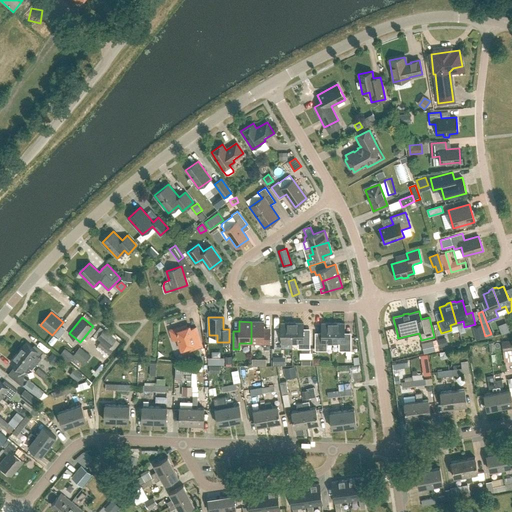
[(251,322),(251,343),(263,343),(263,349),(270,349),(270,335),(264,335),(264,322),(251,322)]
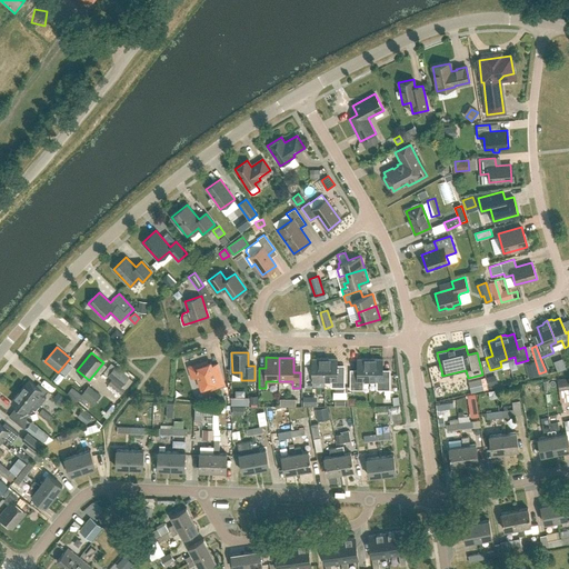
[(325,380),(325,359),(312,359),(312,373),(305,373),(305,387),(318,387),(318,380),(325,380)]
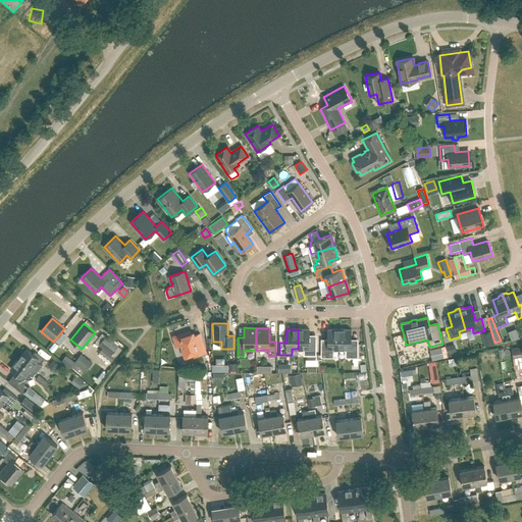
[(298,329),(298,349),(304,349),(304,355),(316,355),(316,343),(309,343),(309,329),(298,329)]
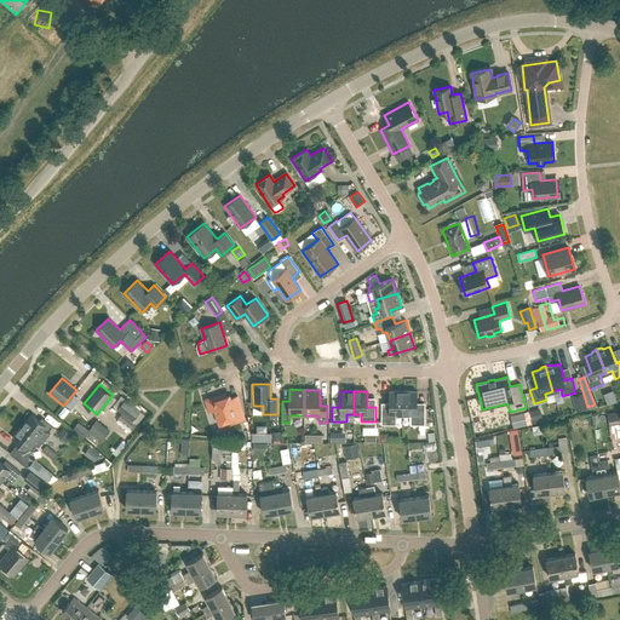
[(403,414),(403,391),(390,391),(390,408),(382,407),(382,425),(396,425),(396,414),(403,414)]
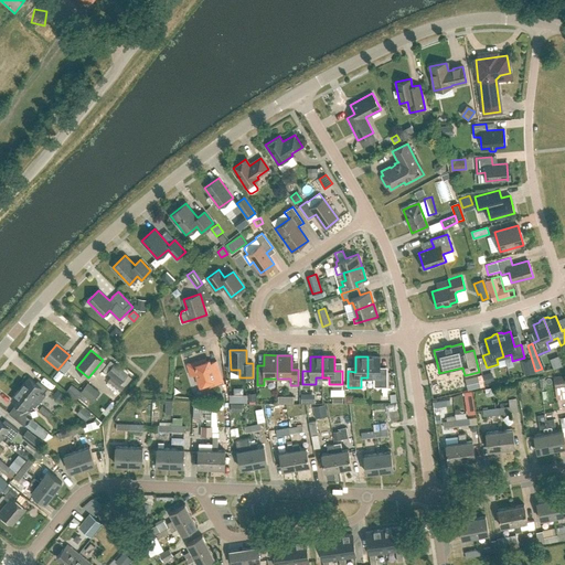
[(368,356),(368,377),(374,377),(374,387),(387,387),(387,372),(380,372),(380,356),(368,356)]
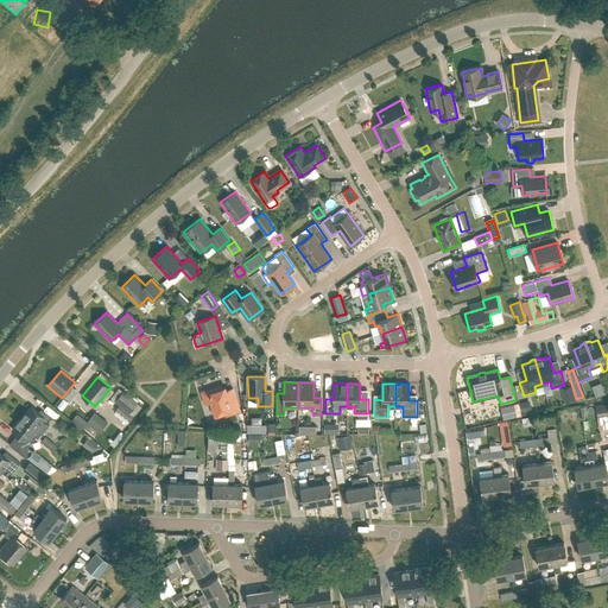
[(223,392),(221,386),(202,392),(206,404),(211,401),(216,416),(225,412),(226,416),(240,411),(233,388),(223,392)]
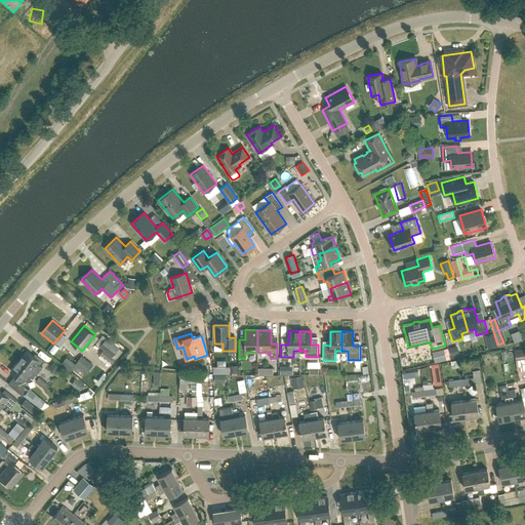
[(113,357),(120,348),(107,337),(99,347),(113,357)]
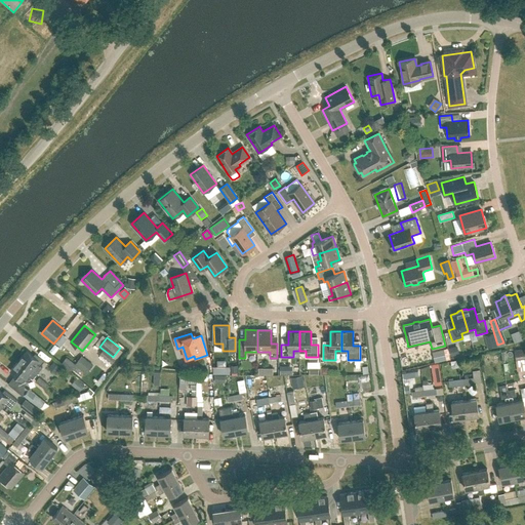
[(496,346),(494,339),(486,341),(488,348),(496,346)]
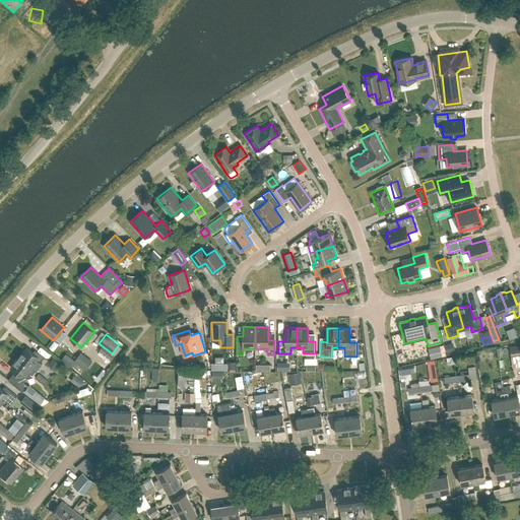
[(52,342),(56,348),(63,345),(60,338),(52,342)]
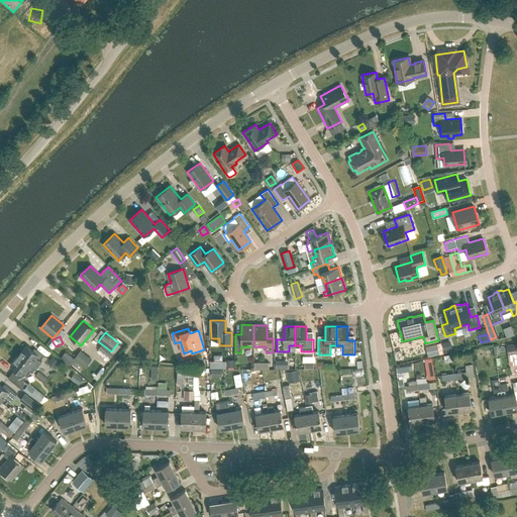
[(516,342),(507,344),(508,354),(516,352),(516,342)]
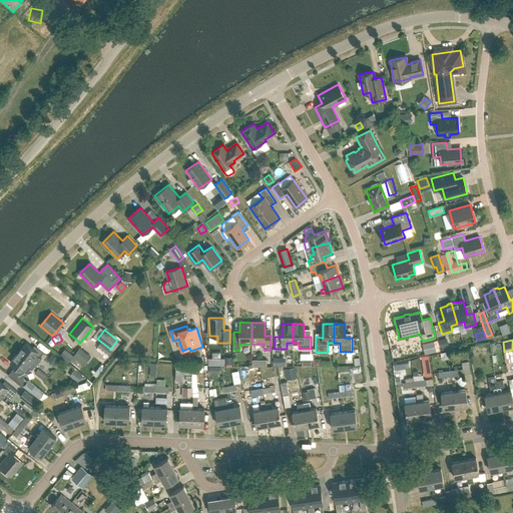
[(424,343),(427,354),(438,351),(436,341),(424,343)]
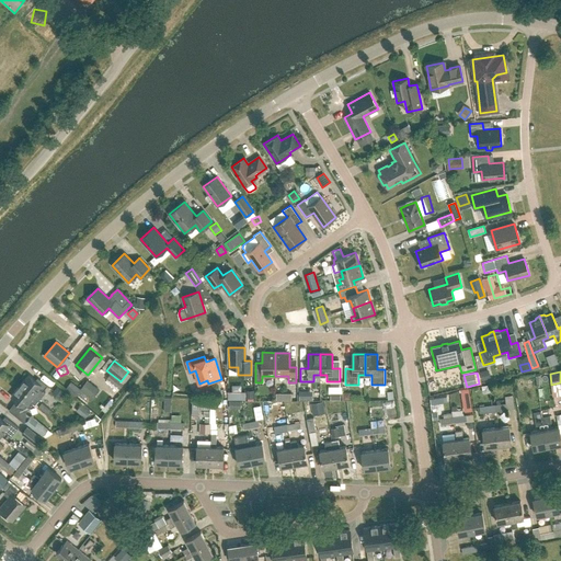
[(29,375),(20,386),(33,396),(38,401),(45,392),(43,391),(47,386),(37,378),(35,380),(29,375)]
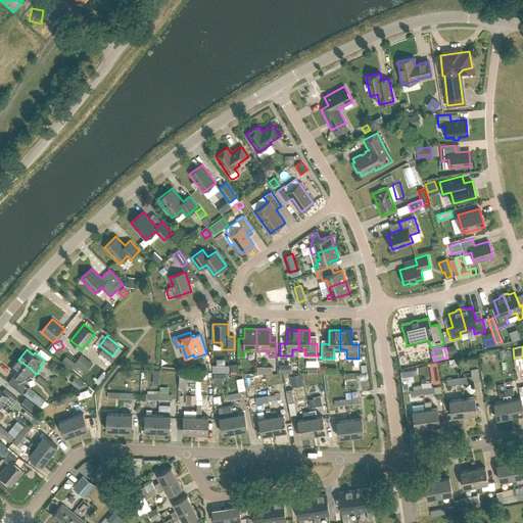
[(111,362),(113,358),(103,349),(100,352),(111,362)]
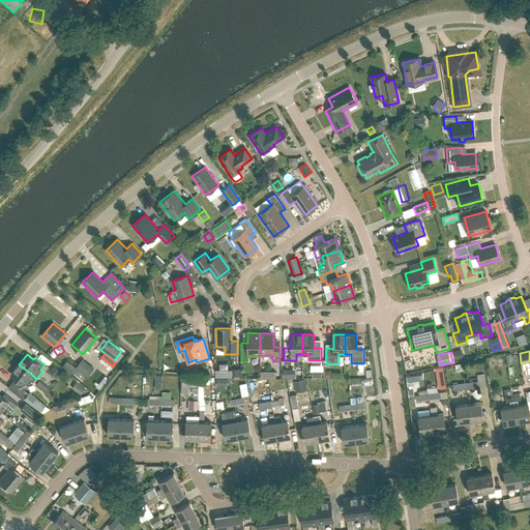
[(84,359),(77,367),(88,377),(94,367),(84,359)]
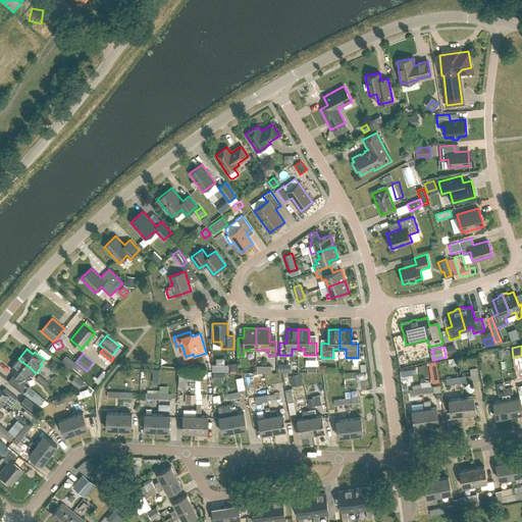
[(66,356),(62,360),(71,367),(74,362),(66,356)]
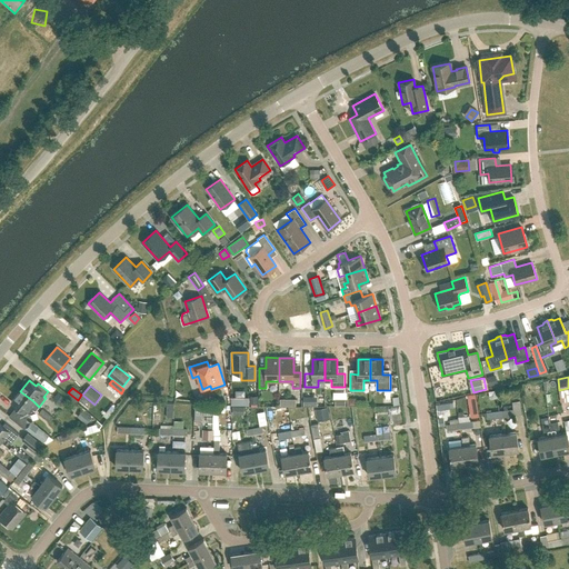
[(568,388),(559,390),(559,391),(560,401),(568,399),(568,388)]
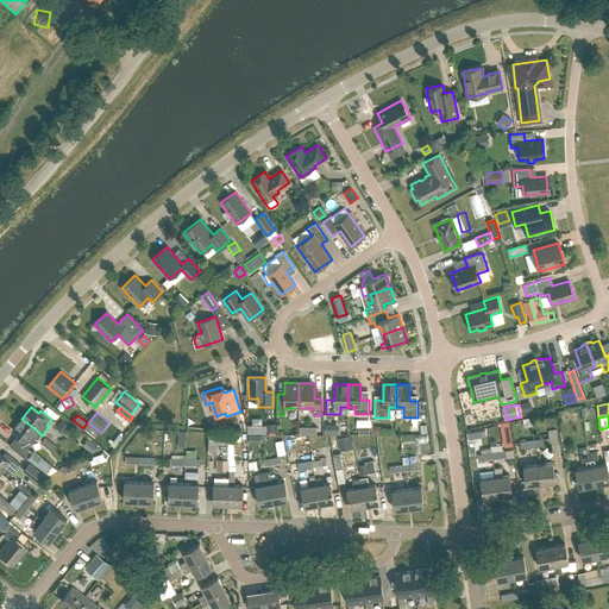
[(32,434),(36,429),(22,419),(12,431),(19,437),(17,439),(27,447),(36,438),(32,434)]
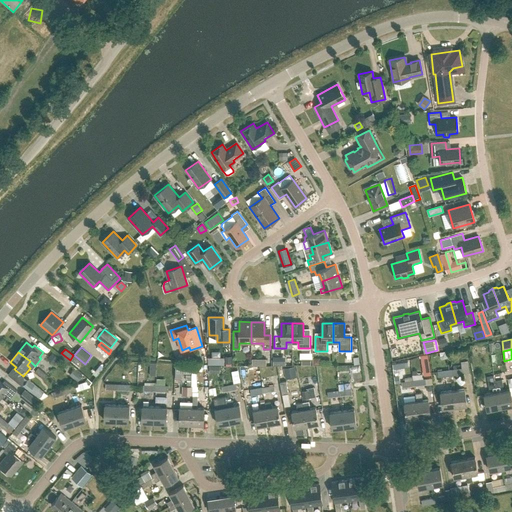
[(48,358),(55,363),(58,358),(52,354),(48,358)]
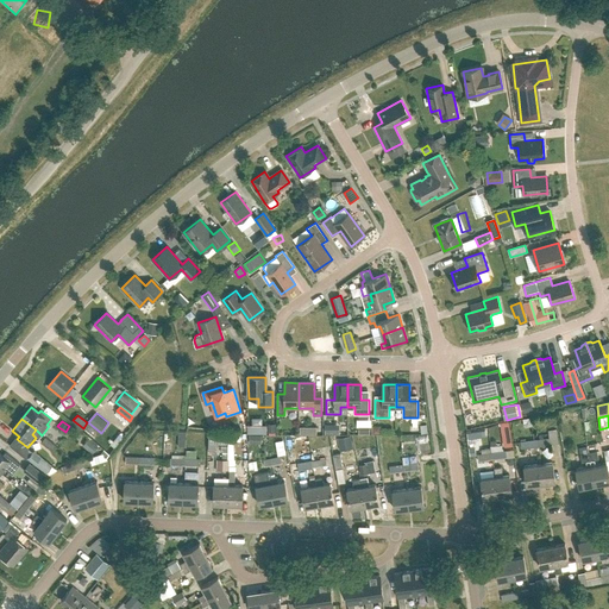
[(504,446),(512,445),(509,422),(501,424),(504,446)]
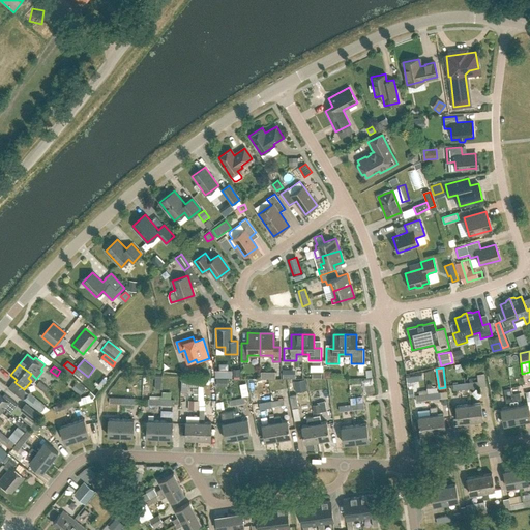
[(466,383),(466,389),(479,387),(486,386),(483,374),(477,375),(477,378),(469,379),(469,382),(466,383)]
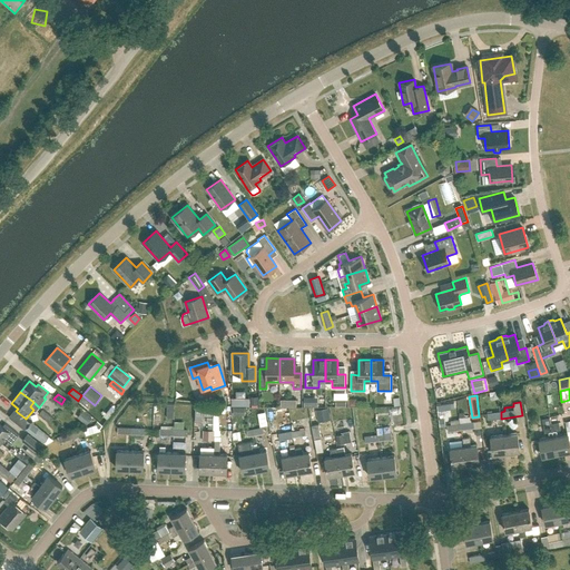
[(50,404),(45,409),(62,430),(70,423),(61,411),(59,413),(50,404)]
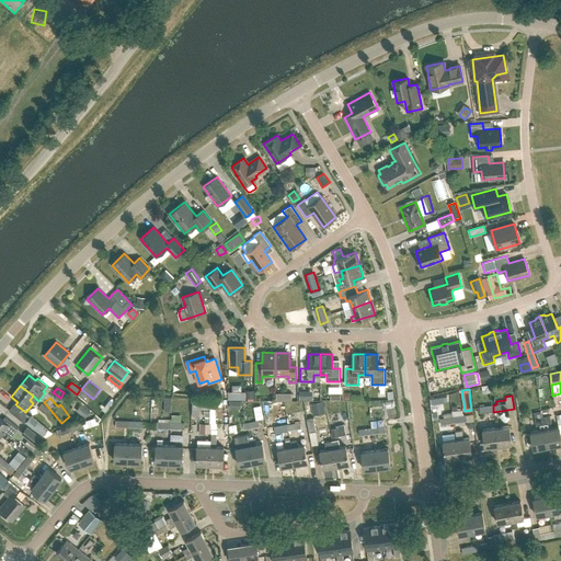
[(313,415),(325,413),(324,401),(311,403),(313,415)]
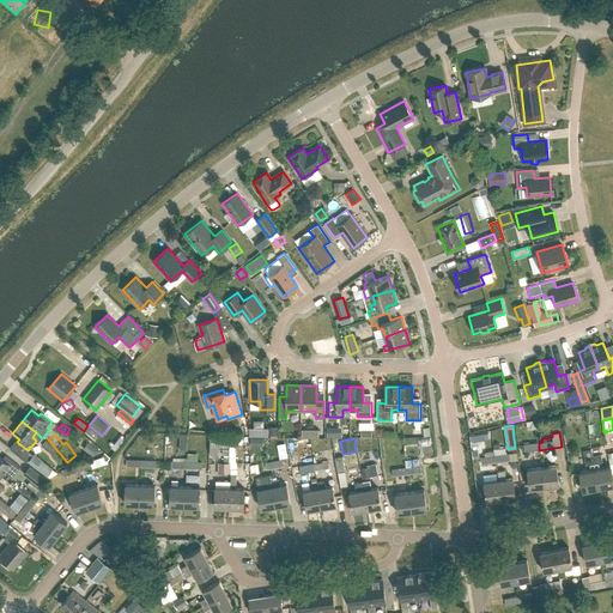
[(46,441),(42,444),(53,453),(56,449),(46,441)]
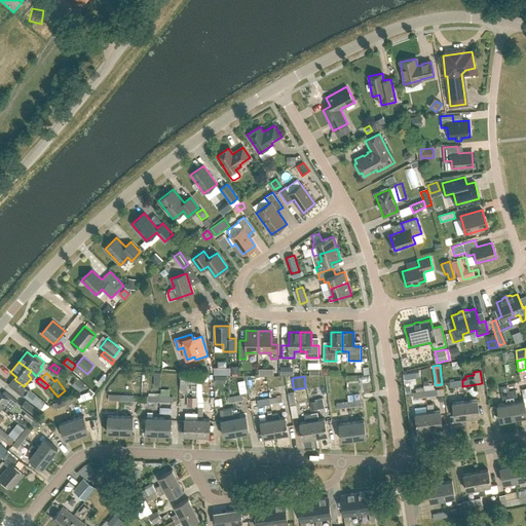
[(240,393),(248,392),(246,380),(238,381),(240,393)]
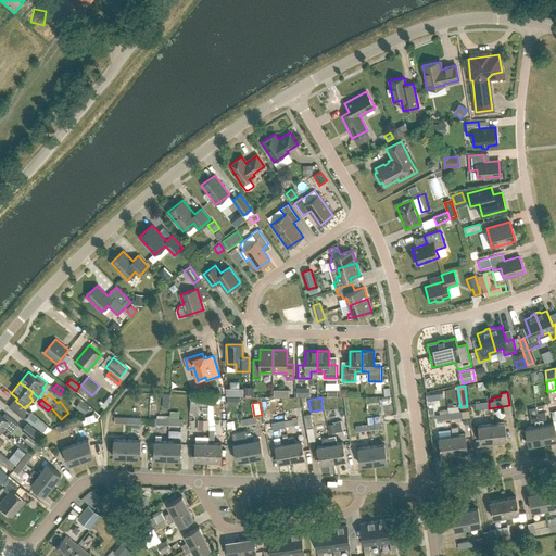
[(40,430),(46,422),(32,412),(26,418),(39,430),(40,430)]
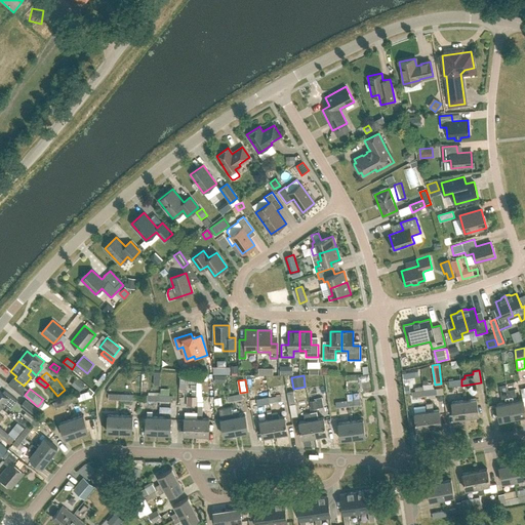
[(510,402),(513,418),(524,415),(524,409),(523,399),(514,401),(513,396),(517,395),(515,389),(508,391),(510,402)]
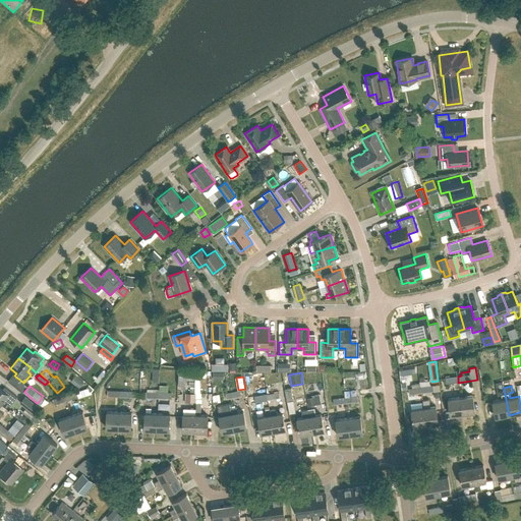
[(0,402),(1,403),(4,401),(10,406),(17,398),(4,388),(2,390),(0,388),(0,402)]
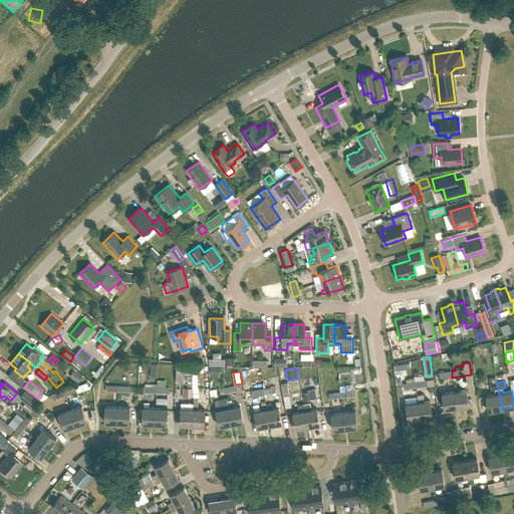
[(284,396),(290,395),(288,382),(282,383),(284,396)]
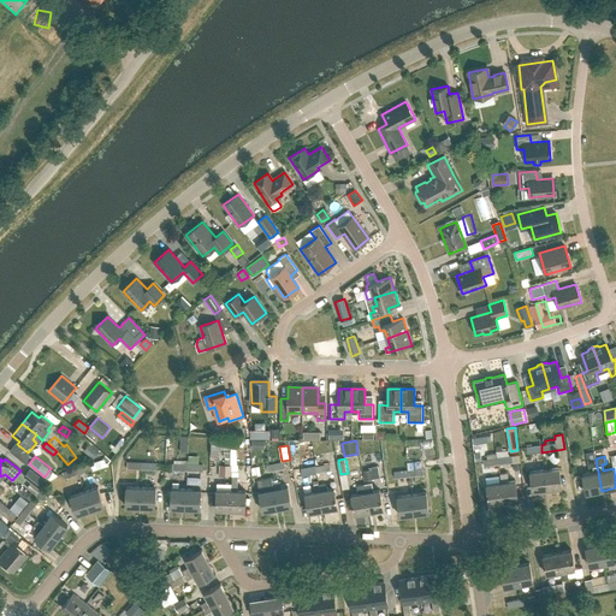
[(586,493),(602,491),(598,472),(596,458),(588,460),(587,460),(588,467),(592,467),(593,472),(582,474),(586,493)]
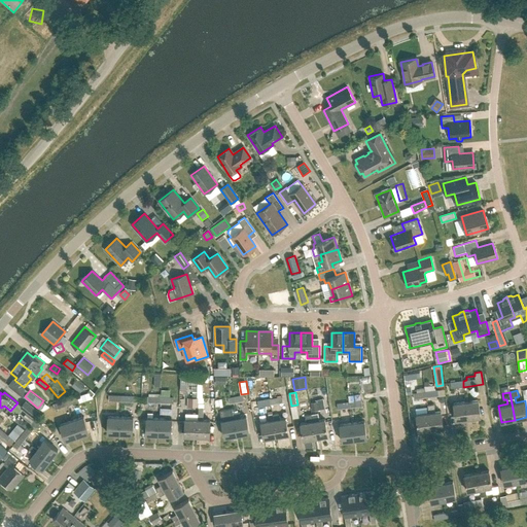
[(230,403),(244,400),(243,395),(229,397),(230,403)]
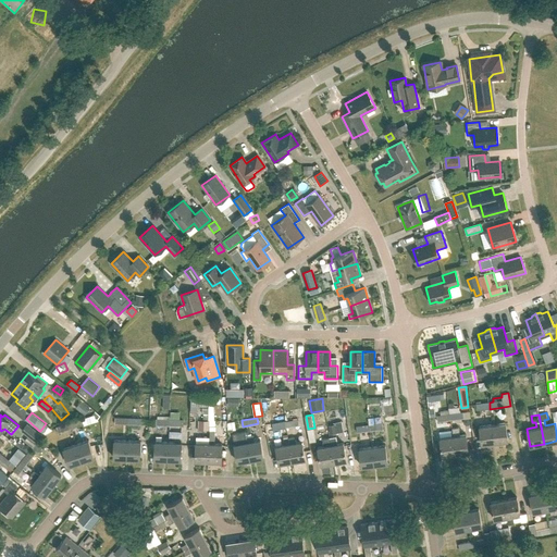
[(70,422),(71,430),(84,424),(82,419),(70,422)]
